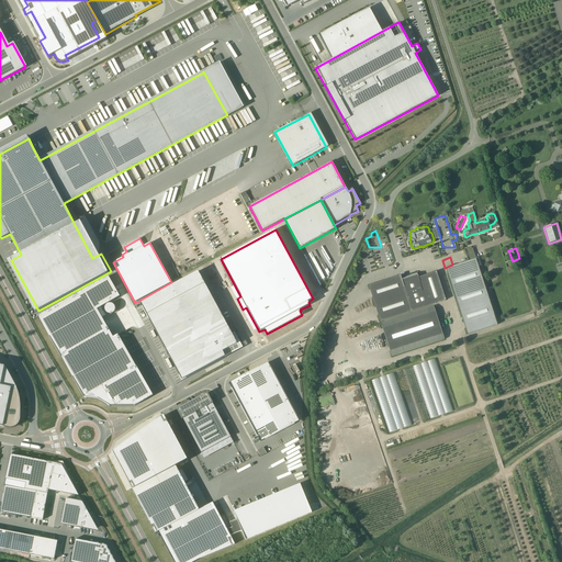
[(446,269),(468,335),(497,325),(475,259),(446,269)]
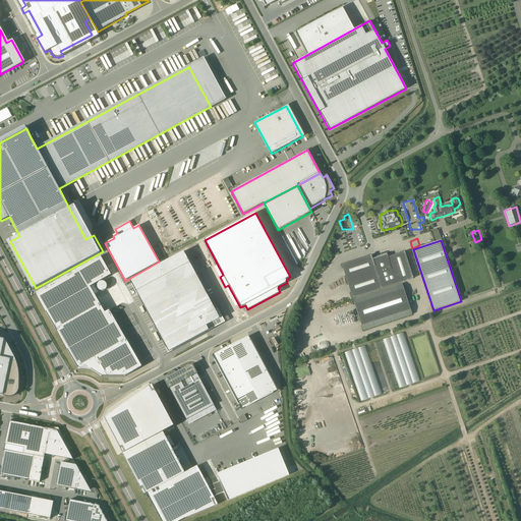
[(208,296),(183,251),(129,280),(168,352),(209,331),(203,319),(194,303),(208,296)]
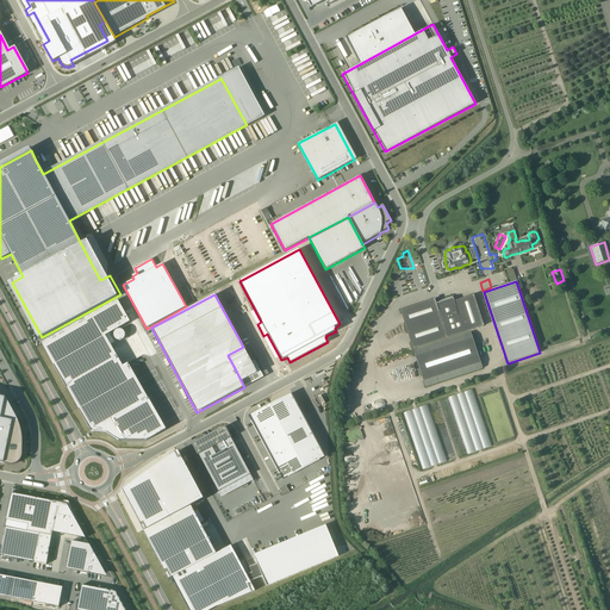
[(449,337),(449,338),(485,327),(474,294),(440,306),(437,299),(400,311),(412,349),(449,337)]
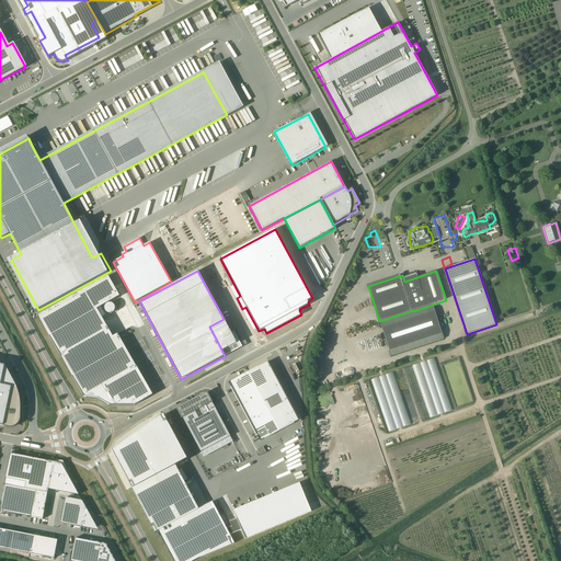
[(107,276),(37,316),(84,397),(98,399),(109,405),(110,405),(135,405),(152,395),(117,334),(113,336),(102,317),(106,315),(101,307),(119,296),(107,276)]
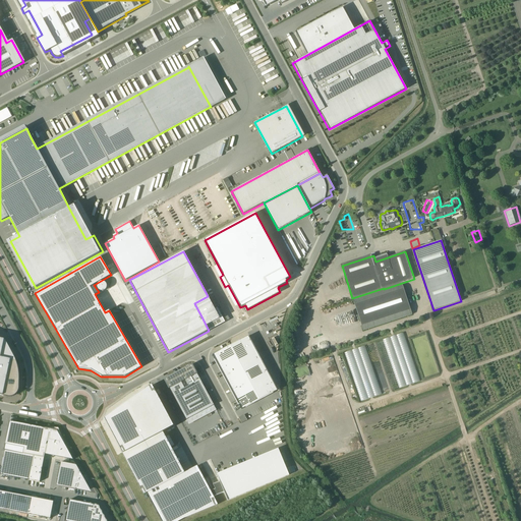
[(402,284),(352,299),(362,331),(411,314),(402,284)]
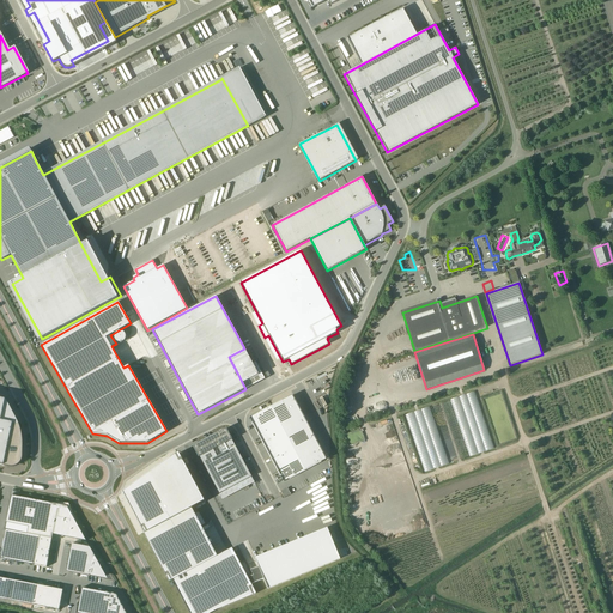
[(493,448),(474,392),(450,400),(469,456),(493,448)]
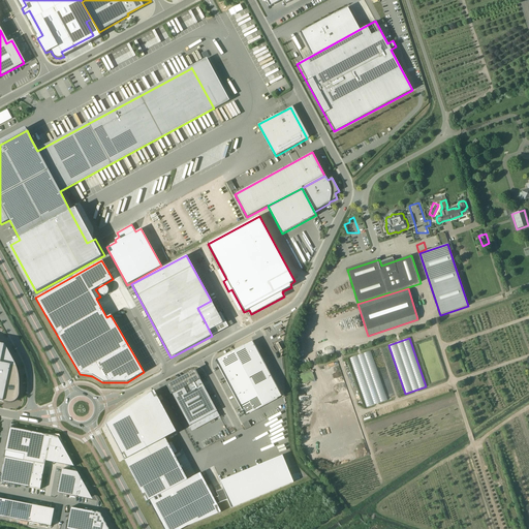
[(252,341),(215,361),(245,415),(282,396),(252,341)]
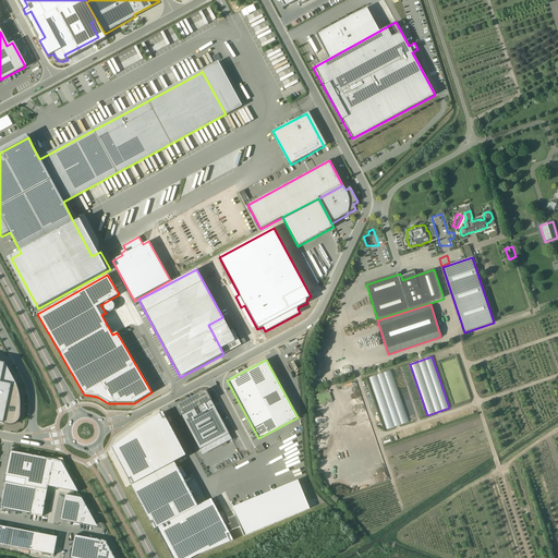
[(15,383),(5,364),(5,363),(0,362),(0,423),(3,424),(14,424),(19,422),(20,419),(21,415),(21,405),(20,397),(17,387),(15,383)]
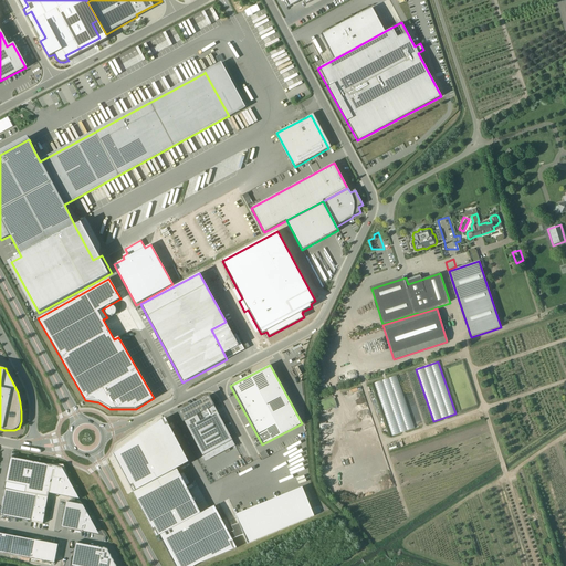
[(415,428),(396,375),(374,383),(391,435),(415,428)]
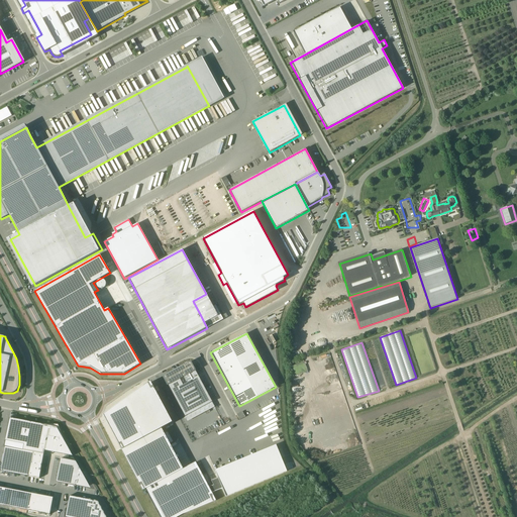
[(212,402),(192,364),(191,362),(163,377),(164,379),(185,417),(212,402)]
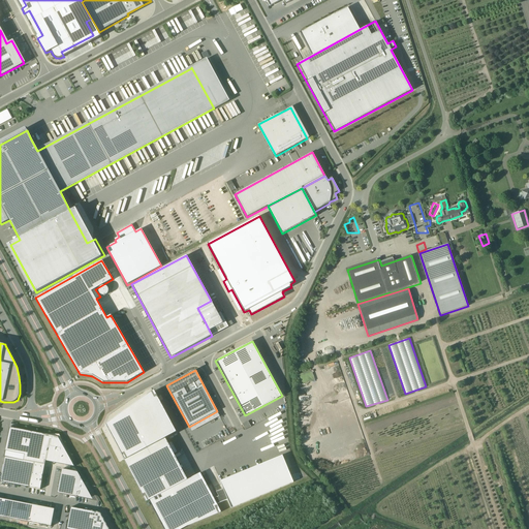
[(146,397),(106,426),(124,460),(146,502),(149,500),(163,528),(180,528),(221,512),(217,504),(214,498),(200,473),(187,479),(174,455),(165,439),(177,433),(154,391),(147,396),(147,395),(145,397),(146,397)]
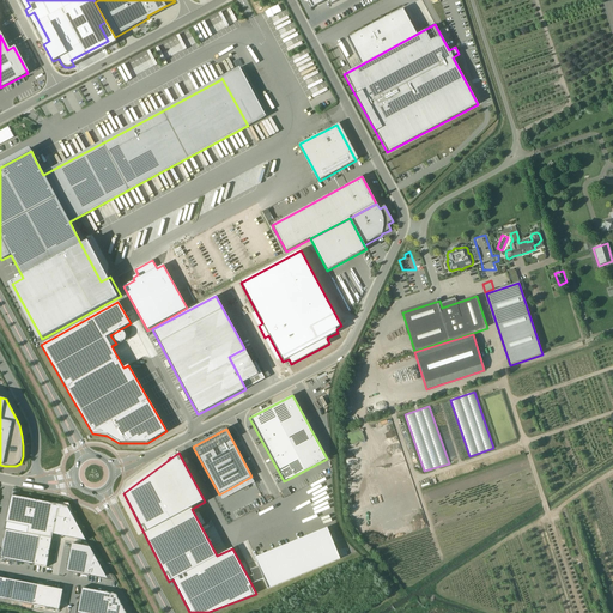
[(287,489),(280,492),(284,498),(291,495),(287,489)]
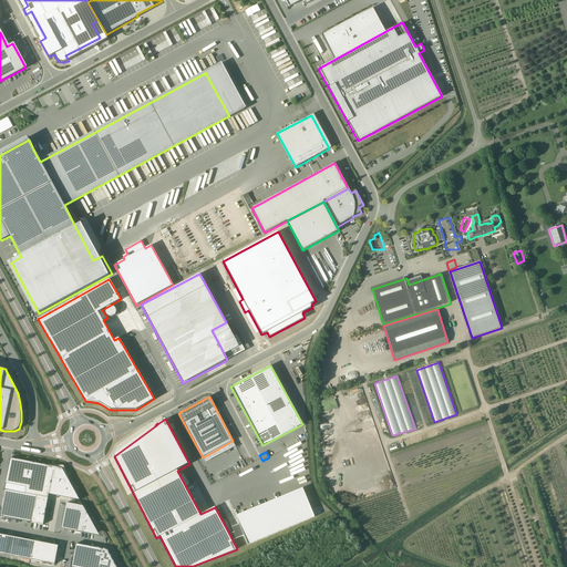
[(6,490),(0,516),(32,523),(43,525),(44,516),(49,494),(80,501),(62,468),(10,459),(6,483),(4,490),(6,490)]
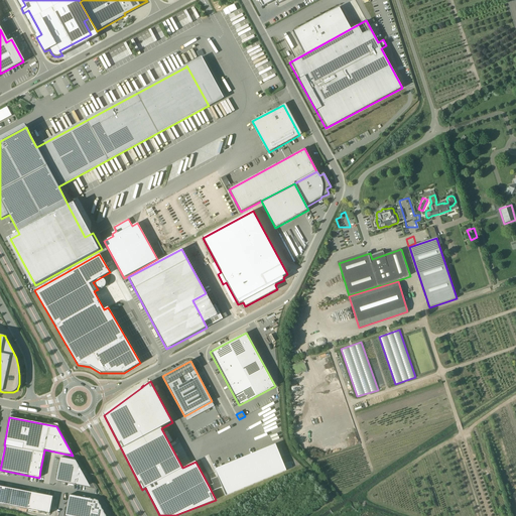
[(214,485),(209,486),(212,492),(222,488),(226,496),(240,490),(286,471),(275,444),(215,470),(218,477),(211,480),(214,485)]
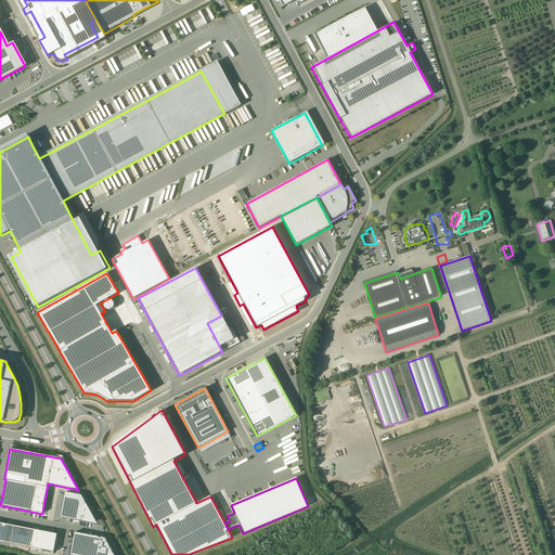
[(65,492),(60,517),(82,521),(91,523),(93,523),(94,523),(94,521),(94,520),(94,519),(88,507),(81,495),(65,492)]
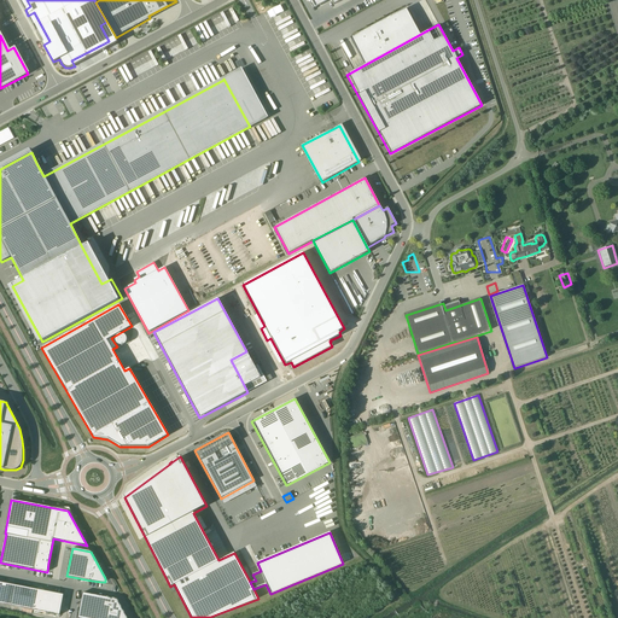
[(0,604),(10,606),(13,586),(0,582),(0,604)]
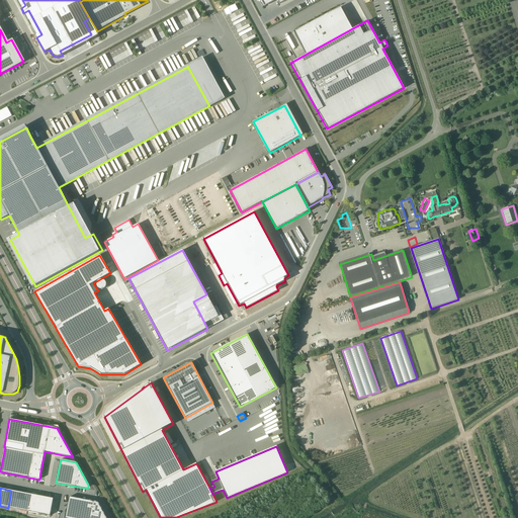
[(27,511),(31,494),(11,491),(8,508),(27,511)]
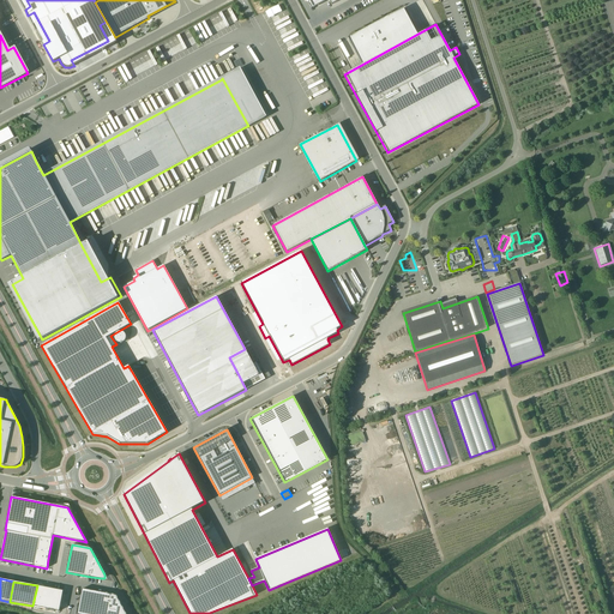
[(64,591),(37,585),(32,606),(59,612),(64,591)]
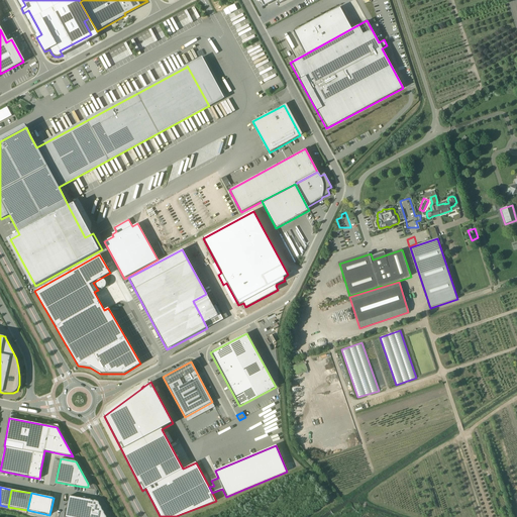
[(69,496),(65,516),(105,516),(97,501),(69,496)]
